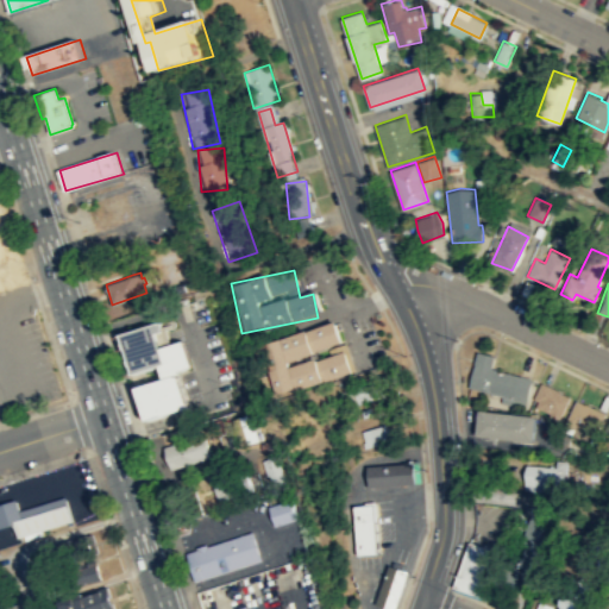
[(148,419),(184,407),(184,406),(187,405),(188,405),(179,375),(175,376),(175,374),(179,372),(179,370),(192,365),(183,339),(161,346),(156,332),(162,330),(159,320),(120,333),(135,371),(161,364),(164,377),(137,387),(148,419)]
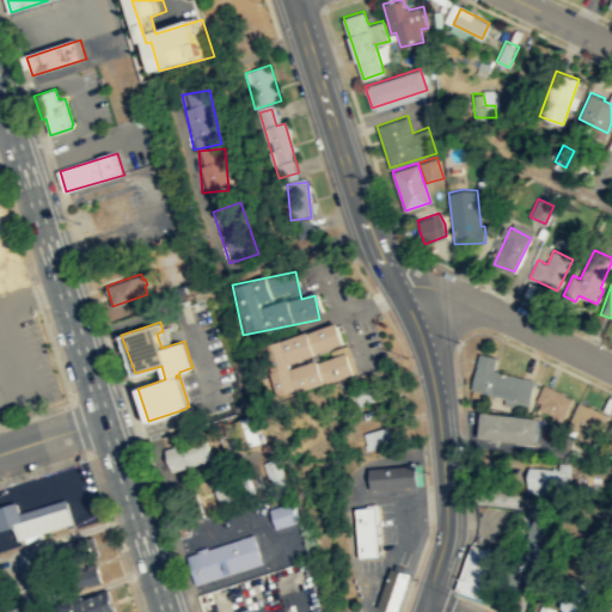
[(261,346),(274,397),(352,378),(344,352),(343,352),(336,326),(261,346)]
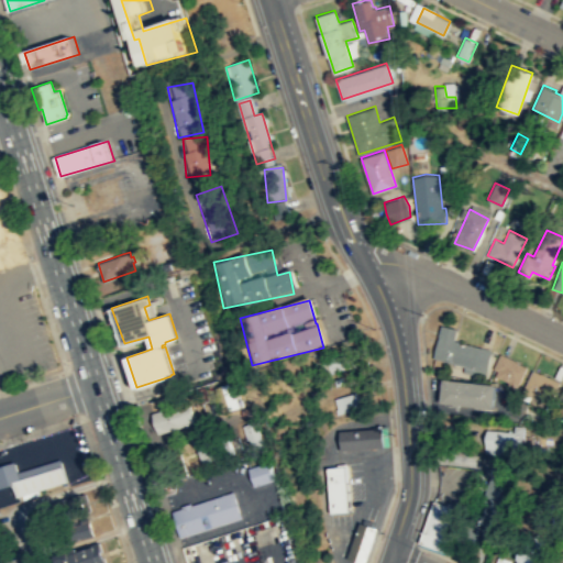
[(487,372),(493,350),(454,340),(457,328),(441,324),(433,356),(487,372)]
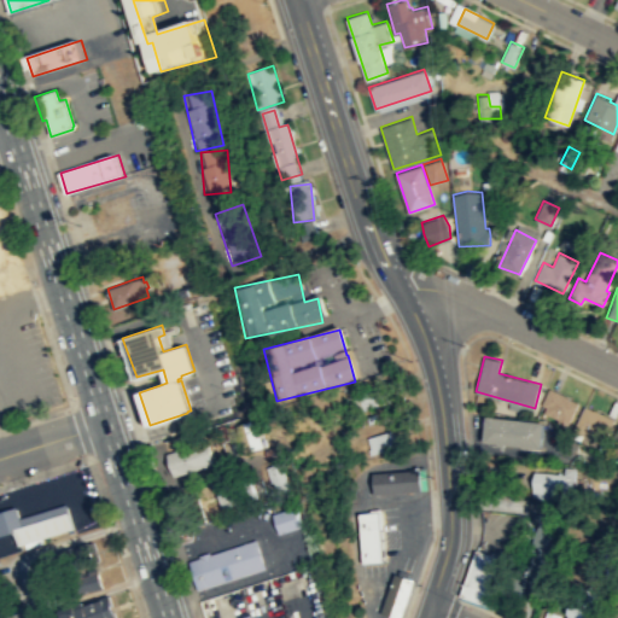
[(356,409),(384,403),(380,389),(353,395),(356,409)]
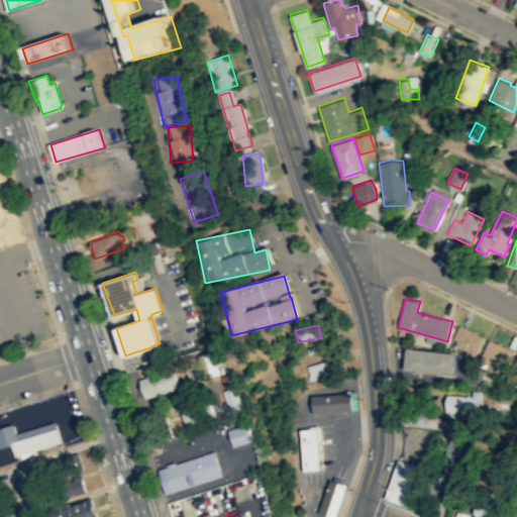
[(459,325),(484,336),(475,356),(450,344),(459,325)]
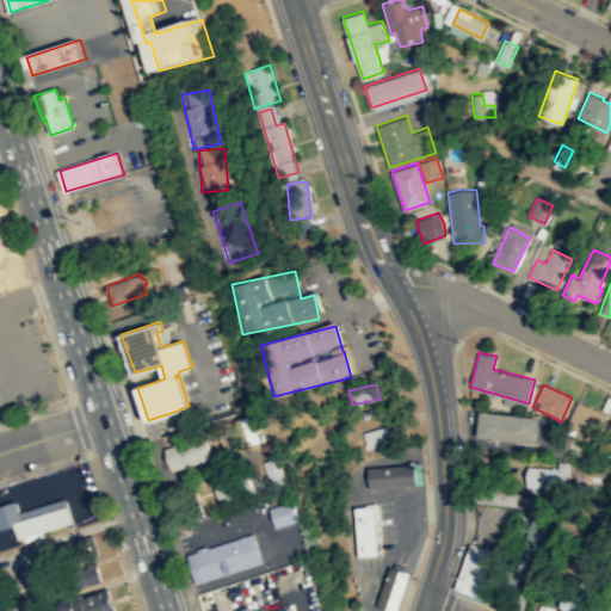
[(579,401),(608,414),(600,431),(590,426),(586,433),(567,425),(579,401)]
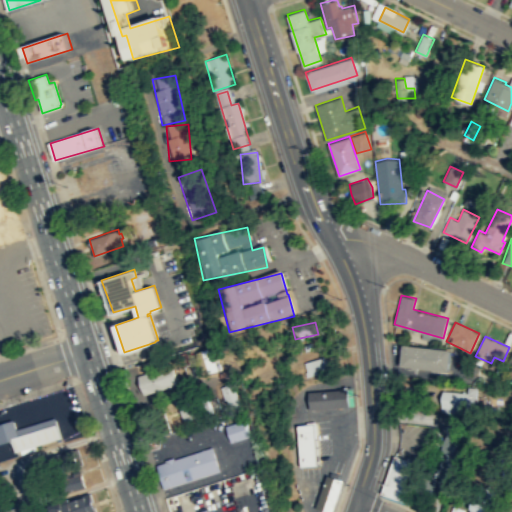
[(403,344),(451,349),(449,371),(401,365),(403,344)]
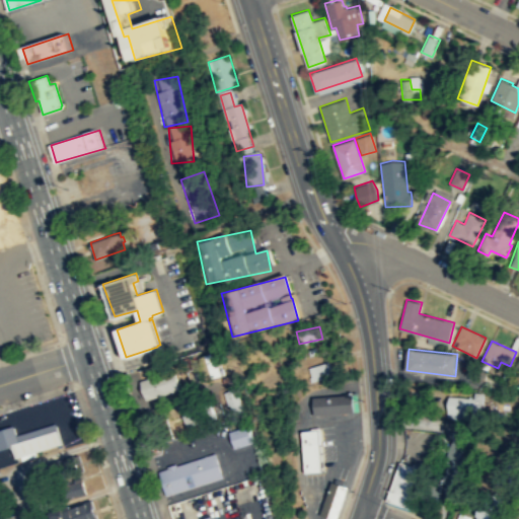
[(220,375),(213,352),(196,357),(204,380),(220,375)]
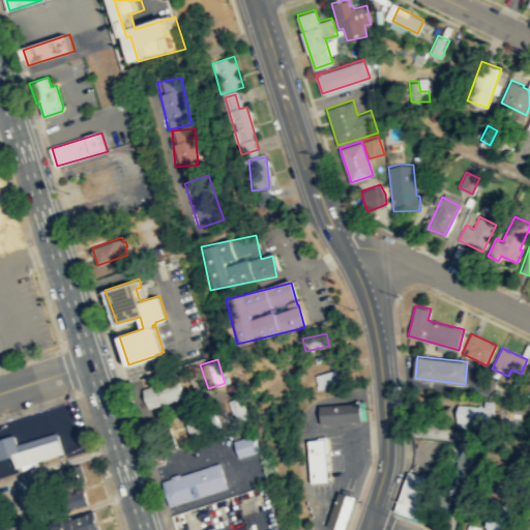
[(335,369),(340,383),(316,389),(315,384),(316,384),(313,375),(335,369)]
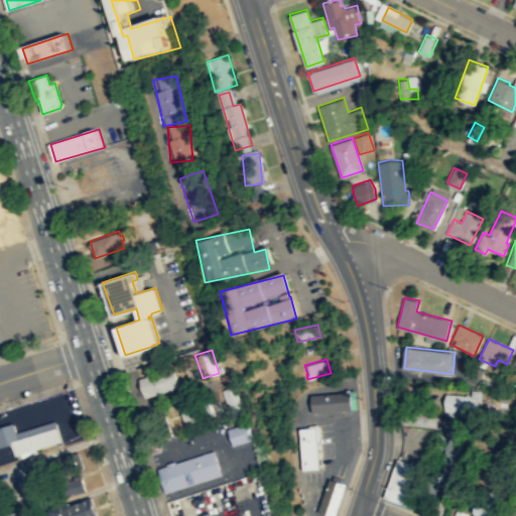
[(144,397),(178,386),(172,367),(138,378),(144,397)]
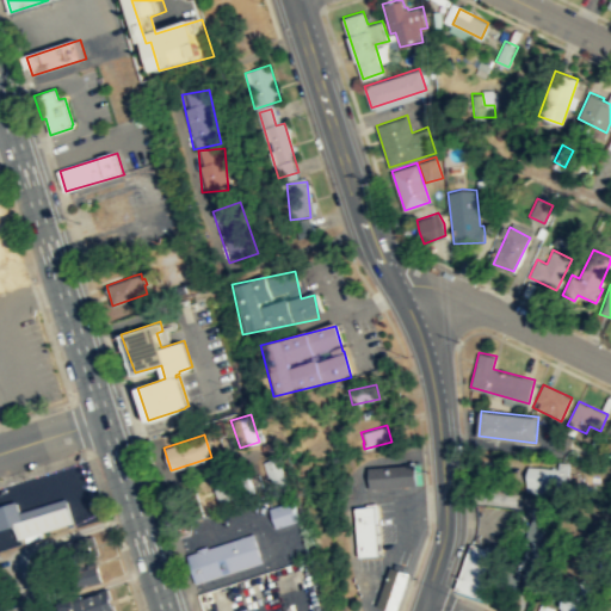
[(285,482),(278,457),(263,462),(270,487),(285,482)]
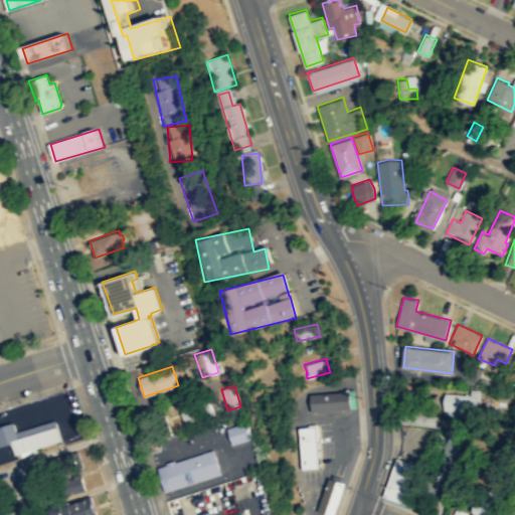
[(471,394),(446,392),(444,413),(477,416),(480,389),(472,388),(471,394)]
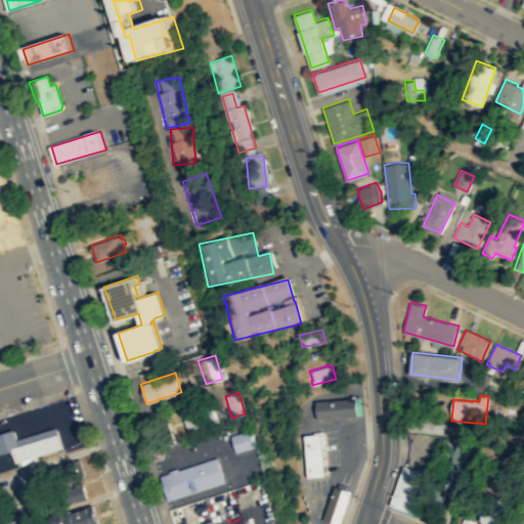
[(358,416),(357,397),(314,400),(315,419),(358,416)]
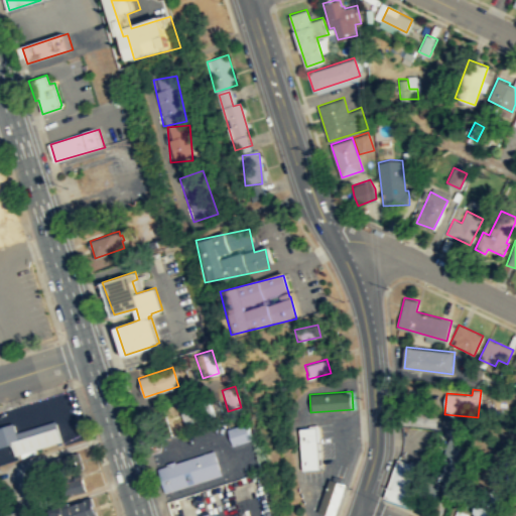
[(185,424),(214,415),(208,397),(179,407),(185,424)]
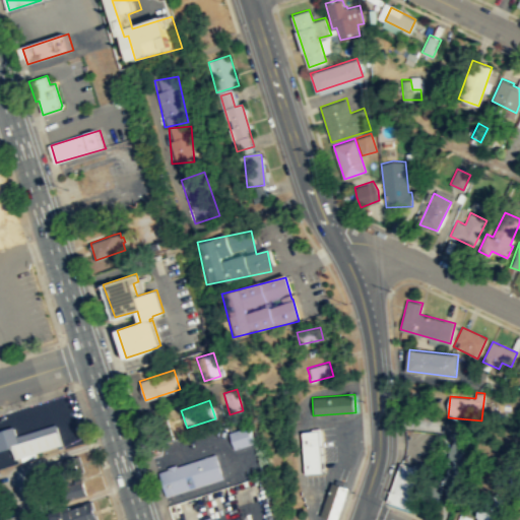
[(55,424),(62,445),(15,458),(11,447),(0,450),(0,429),(13,426),(16,436),(55,424)]
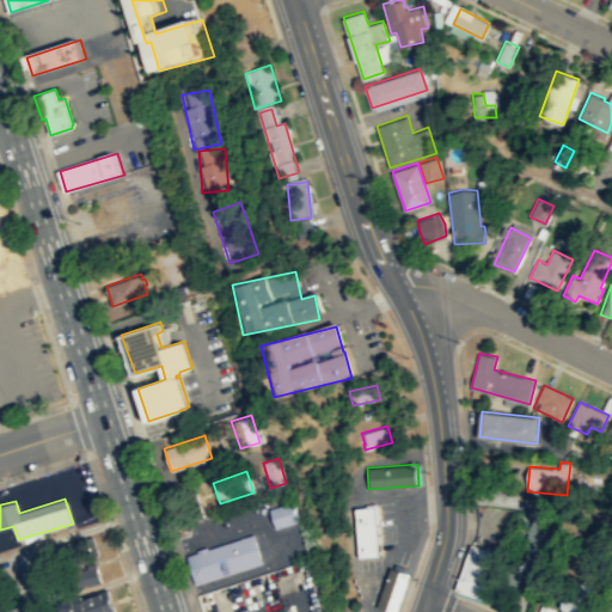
[(276,527),(300,522),(295,502),(271,507),(276,527)]
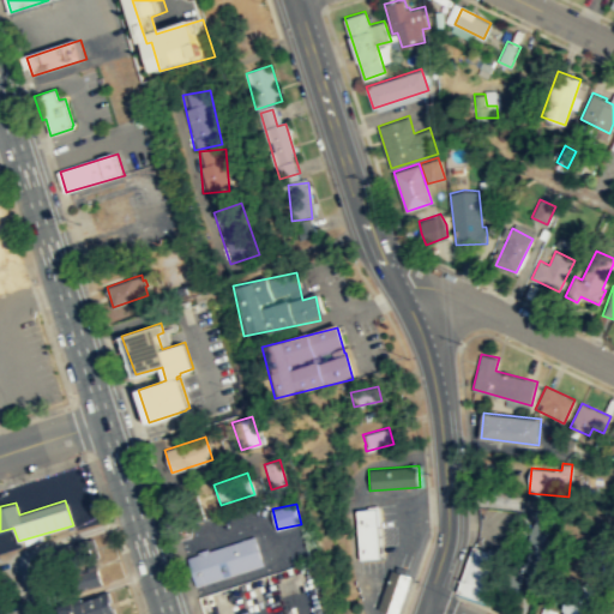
[(380,558),(375,507),(353,509),(357,559),(380,558)]
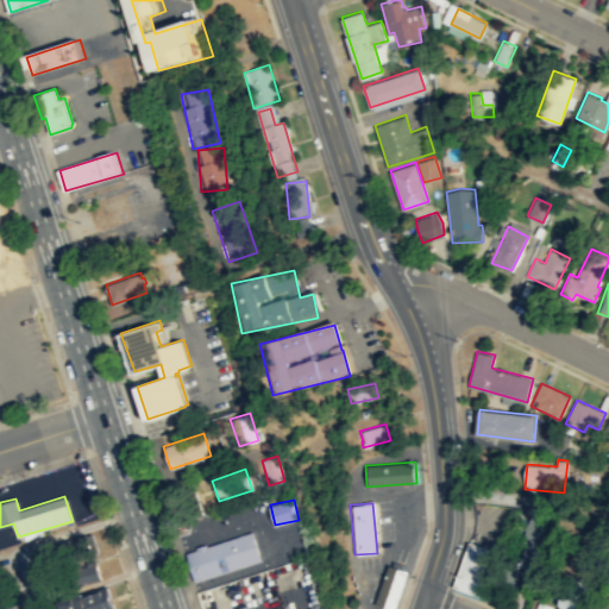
[(532,577),(554,510),(535,504),(514,560),(523,564),(520,572),(532,577)]
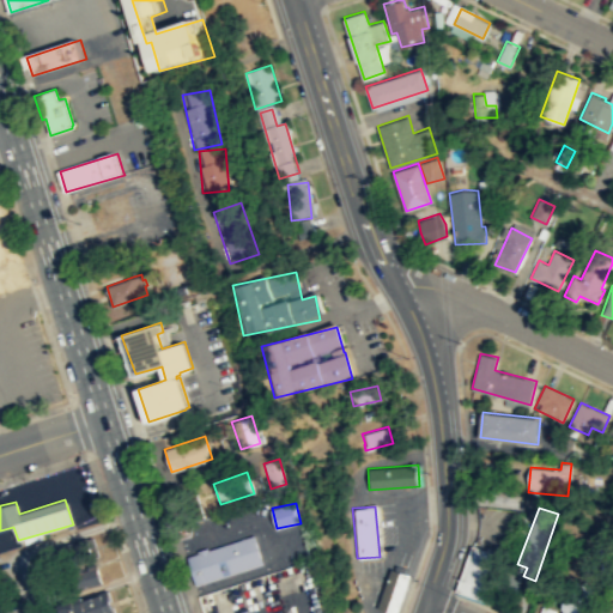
[(262,563),(253,534),(207,550),(207,547),(196,551),(196,552),(187,556),(195,584),(262,563)]
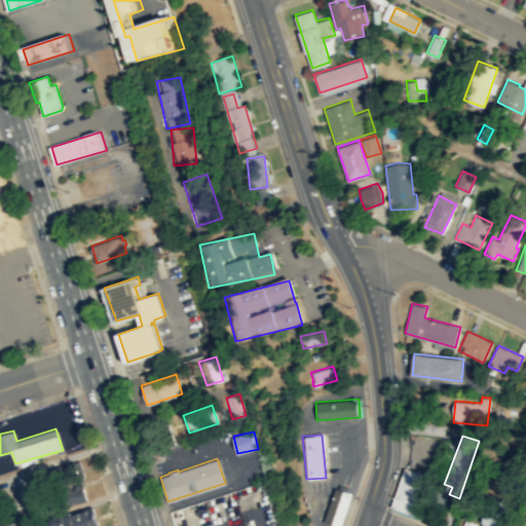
[(75,460),(80,478),(55,487),(49,468),(75,460)]
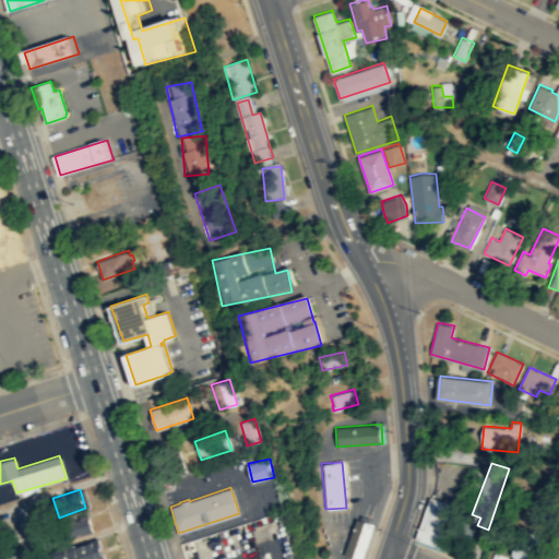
[(442,547),(458,507),(428,496),(415,537),(442,547)]
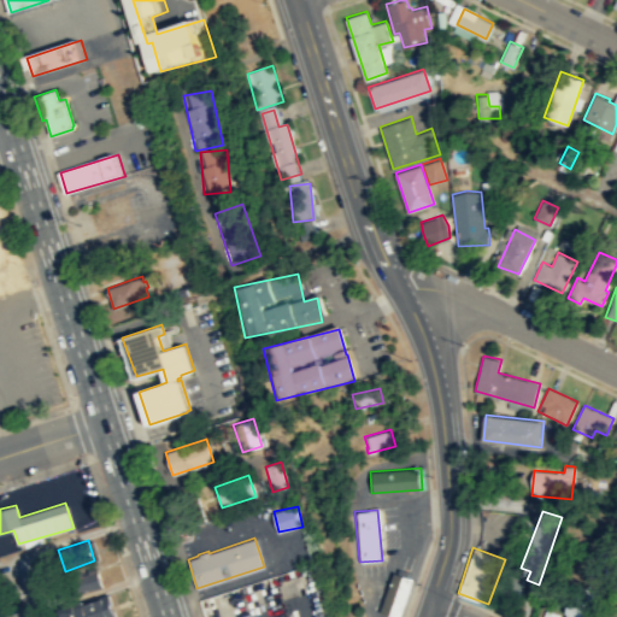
[(106,585),(69,597),(66,586),(72,583),(71,576),(97,568),(99,575),(103,574),(106,585)]
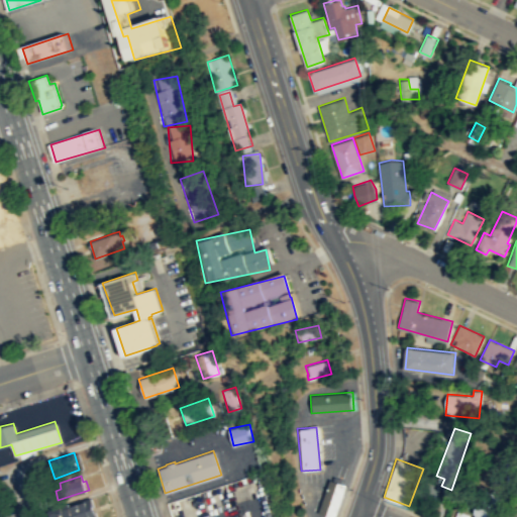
[(441,483),(434,504),(429,502),(427,506),(421,503),(422,499),(417,497),(424,478),(441,483)]
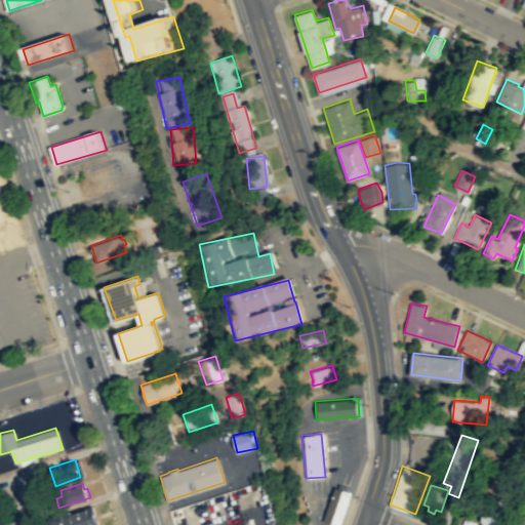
[(353,492),(340,524),(336,524),(323,521),(335,486),(353,492)]
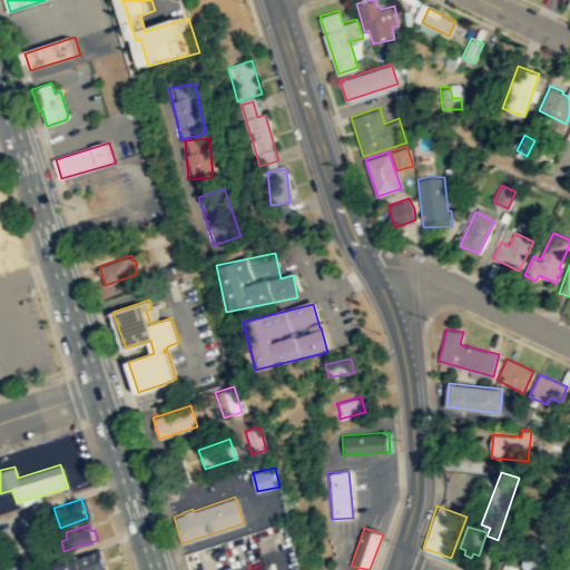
[(544,569),(552,546),(537,540),(536,546),(531,543),(522,569),(544,569)]
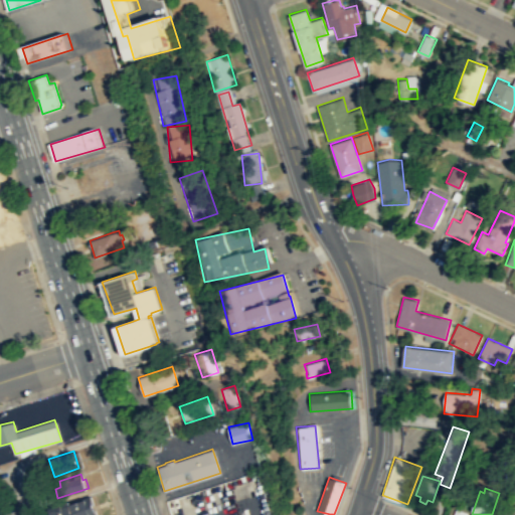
[(514,514),(514,490),(503,514),(514,514)]
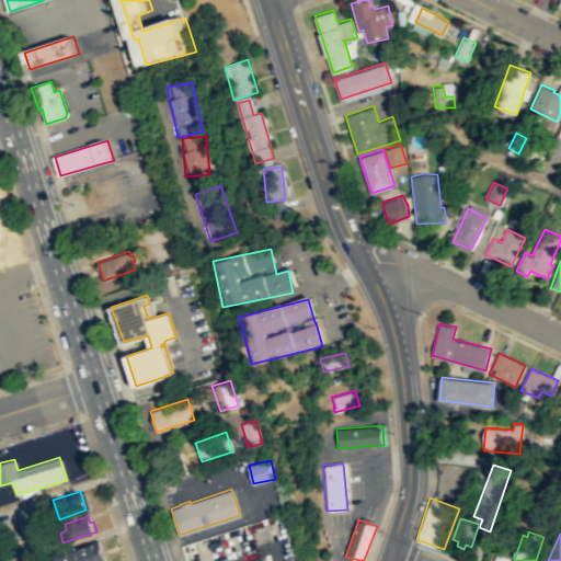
[(106,560),(100,541),(77,549),(76,546),(53,553),(55,560),(106,560)]
